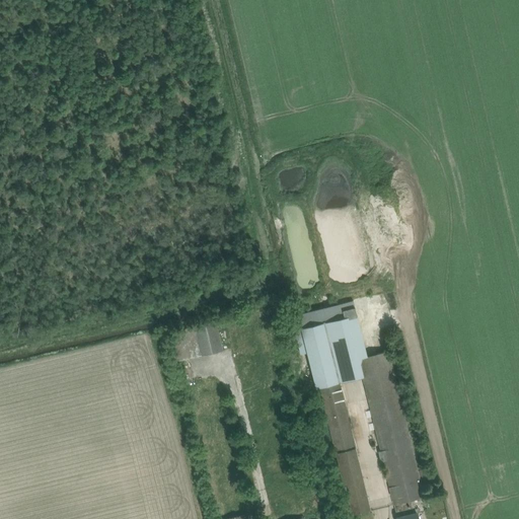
[(319,387),(329,428),(350,423),(340,381),(335,362),(327,331),(355,325),(360,324),(354,300),(348,302),(337,304),(298,313),(292,315),(291,315),(300,355),(301,354),(307,353),(316,388),(319,387)]
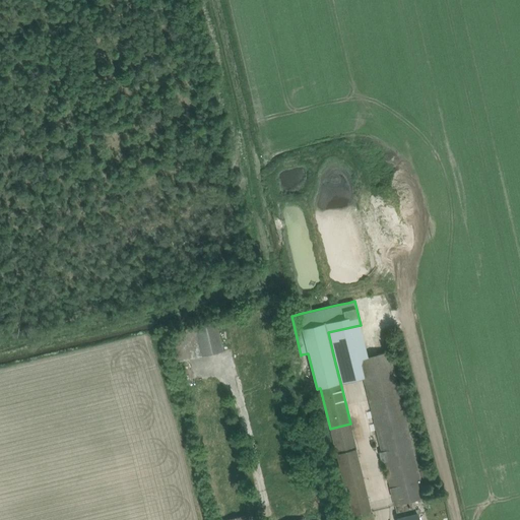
[(195,327),(202,356),(223,351),(216,322),(195,327)]
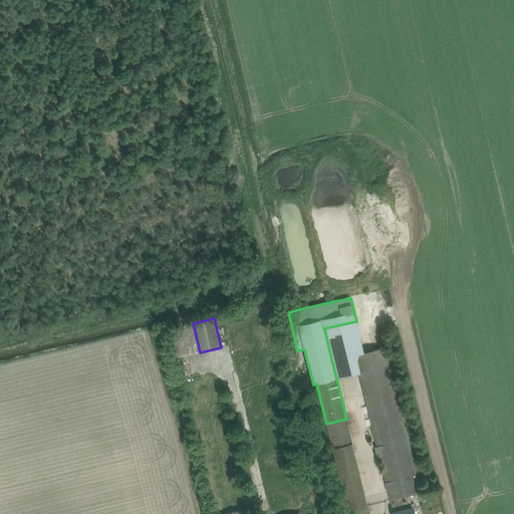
[(354,353),(392,505),(411,500),(410,495),(420,492),(384,346),(354,353)]
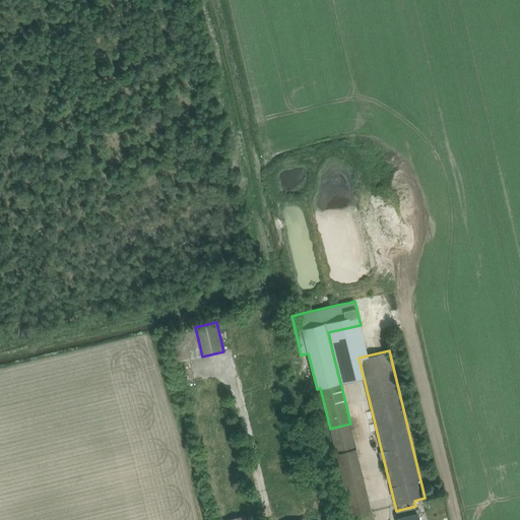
[(351,516),(372,511),(356,449),(336,453),(351,516)]
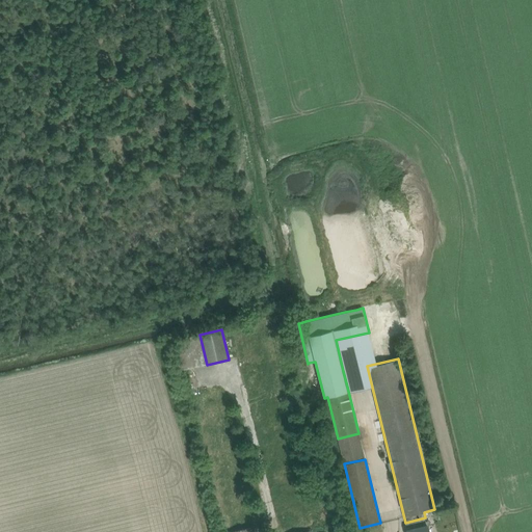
[(428,531),(427,525),(431,525),(430,521),(426,522),(425,517),(405,523),(407,530),(407,531),(405,531),(428,531)]
